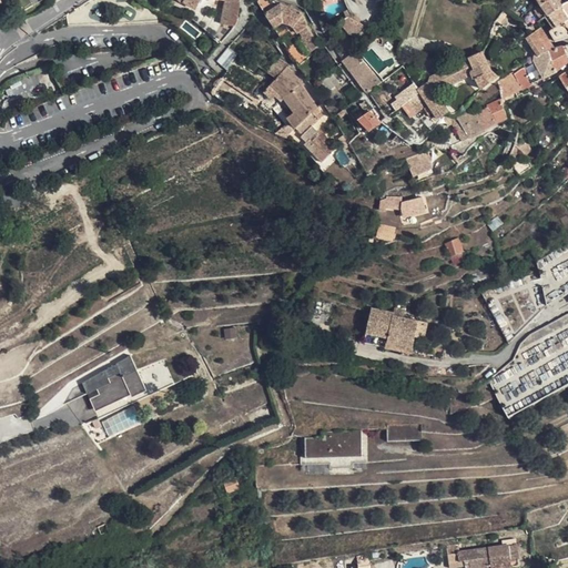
[(200,0),(178,0),(179,0),(195,10),(200,0)]
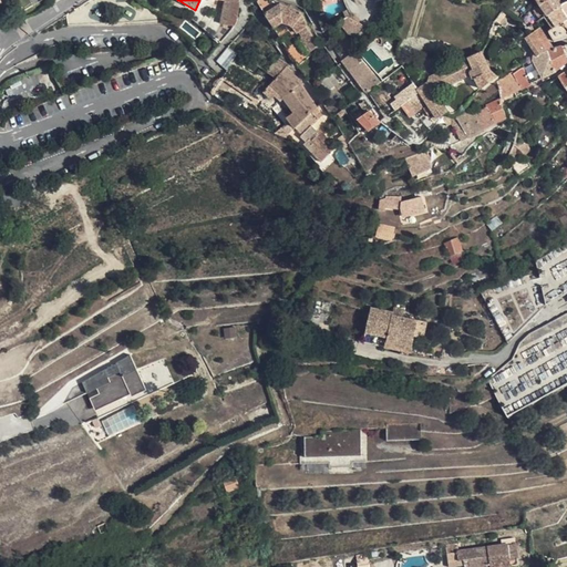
[(240,2),(227,0),(223,22),(235,26),(239,11),(240,2)]
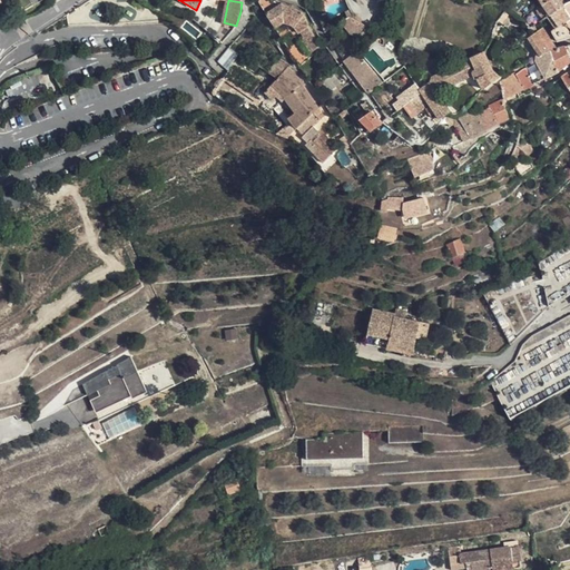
[(560,3),(562,2),(560,0),(552,0),(542,6),(546,9),(550,16),(562,7),(560,3)]
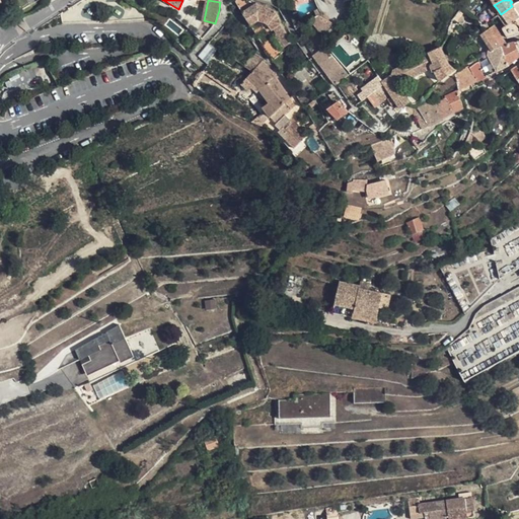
[(273,29),(276,33),(285,28),(281,23),(282,23),(278,12),(256,4),(242,13),(250,25),(258,20),(263,21),(267,23),(268,24),(272,30),(273,29)]
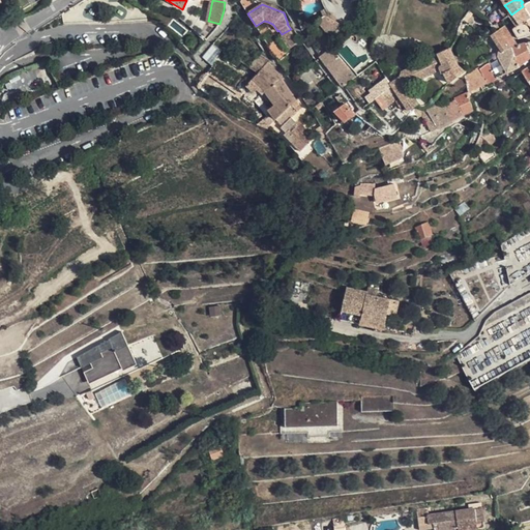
[(529,13),(524,5),(523,6),(511,15),(519,24),(516,27),(513,29),(518,38),(529,34),(529,25),(527,20),(529,18),(529,13)]
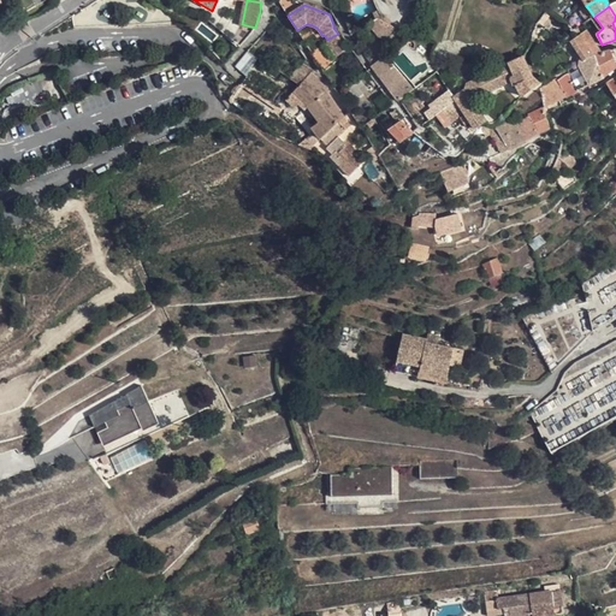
[(591,18),(594,17),(590,10),(584,13),(582,15),(587,22),(591,18)]
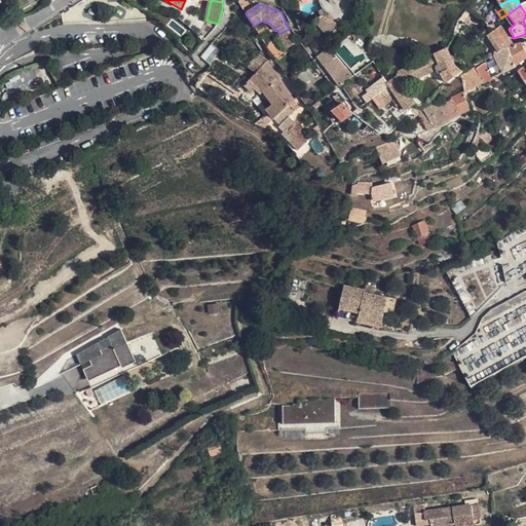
[(327,23),(335,26),(337,24),(335,22),(323,14),(314,20),(326,35),(330,31),(327,23)]
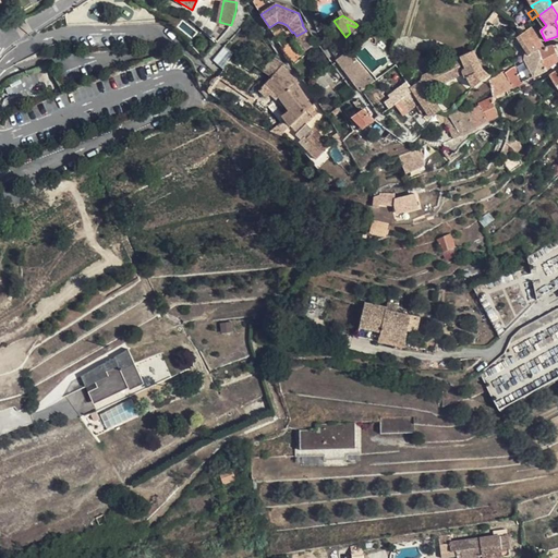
[(546,25),(538,15),(535,16),(543,28),(546,25)]
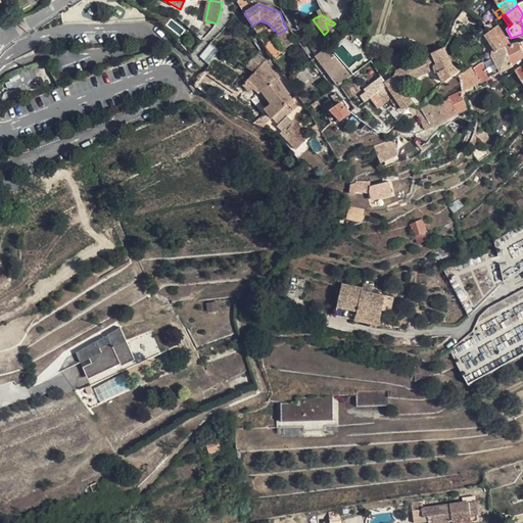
[(238,32),(229,20),(227,22),(223,29),(221,31),(232,40),(238,32)]
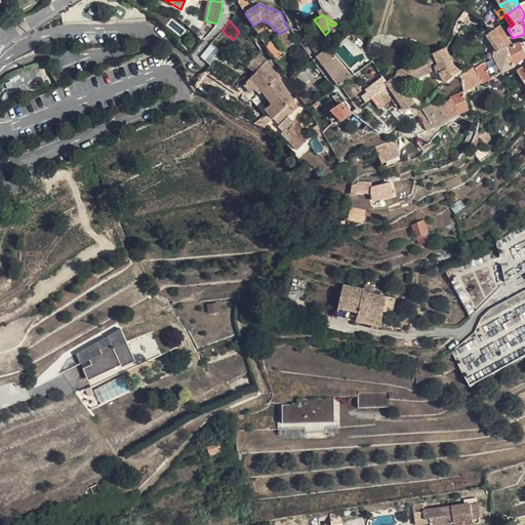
[(487,34),(497,50),(506,46),(512,44),(499,26),(492,31),(487,34)]
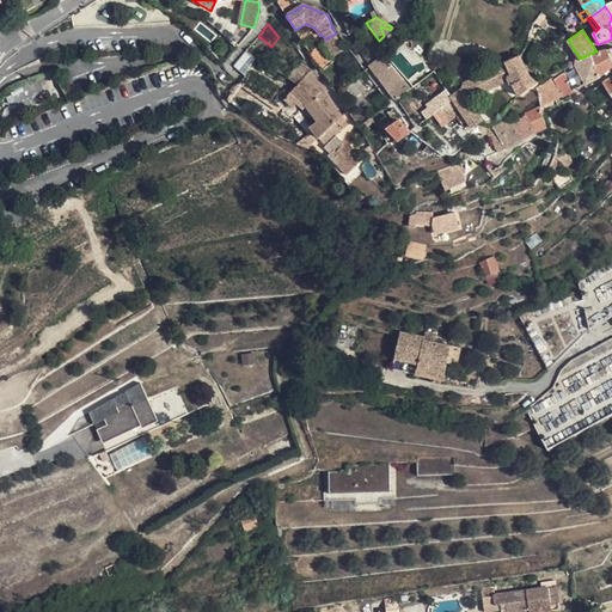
[(346,48),(336,34),(325,40),(324,42),(334,56),(346,48)]
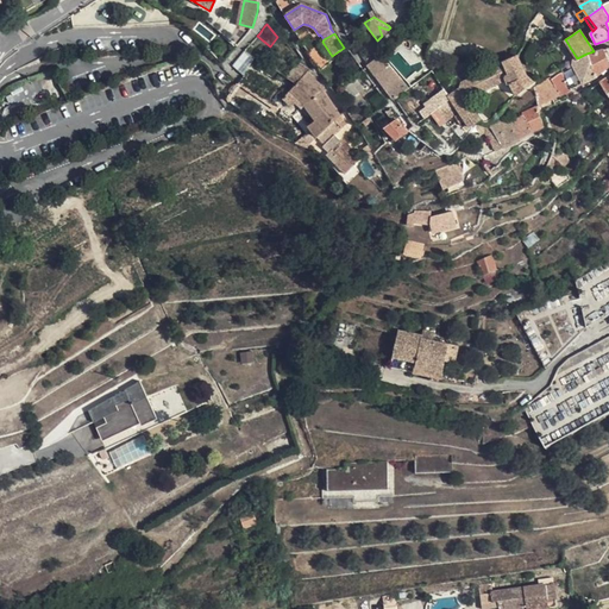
[(594,51),(586,54),(592,64),(590,66),(597,76),(608,66),(608,61),(603,48),(594,51)]
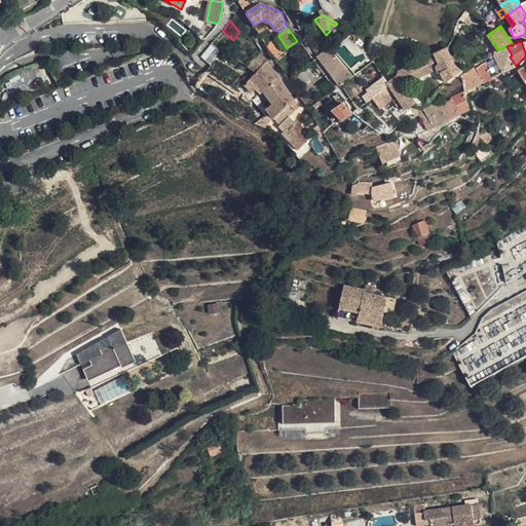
[(353,75),(329,46),(316,55),(324,65),(327,63),(343,83),(353,75)]
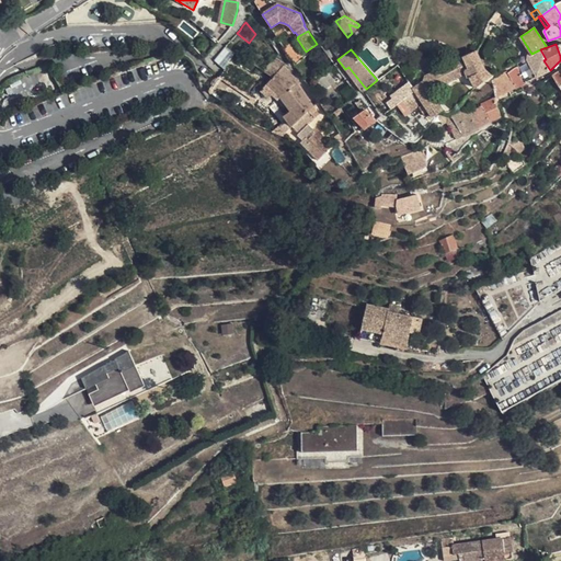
[(518,66),(526,81),(550,70),(544,60),(546,59),(540,49),(531,54),(529,55),(527,60),(527,61),(518,66)]
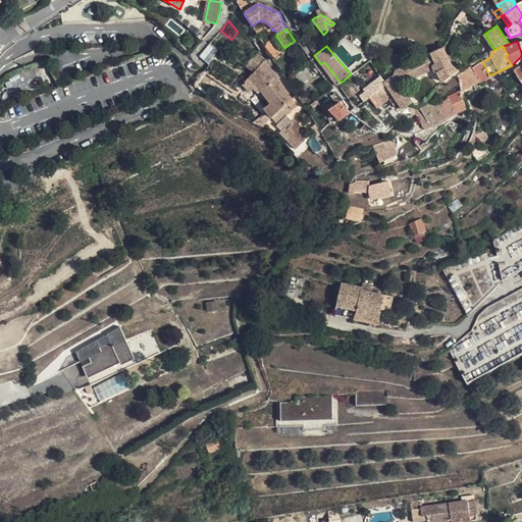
[(452,75),(453,73),(458,71),(457,70),(452,64),(444,47),(430,52),(437,66),(439,70),(436,72),(441,81),(452,75)]
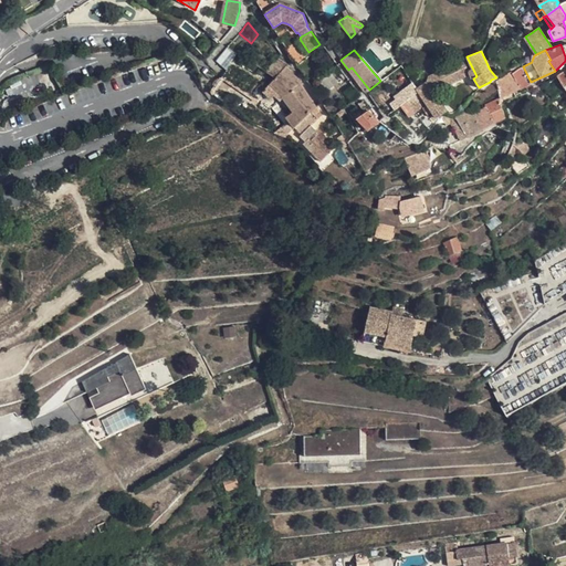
[(454,62),(426,76),(428,81),(433,91),(474,72),(467,56),(462,59),(464,63),(457,66),(454,62)]
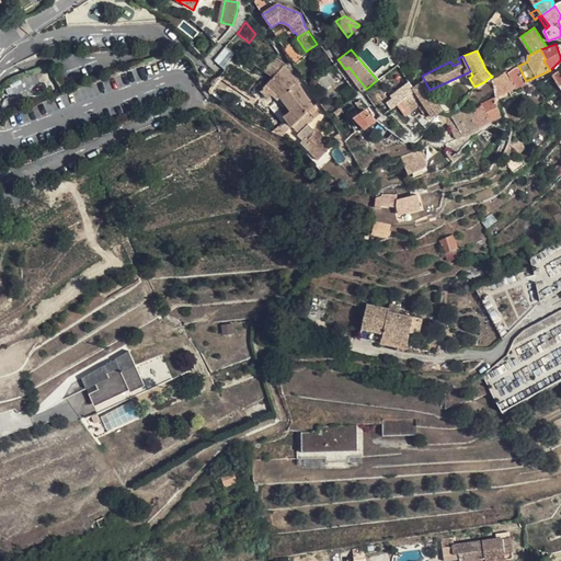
[(258,75),(231,57),(222,69),(224,70),(221,75),(245,91),(252,82),(258,75)]
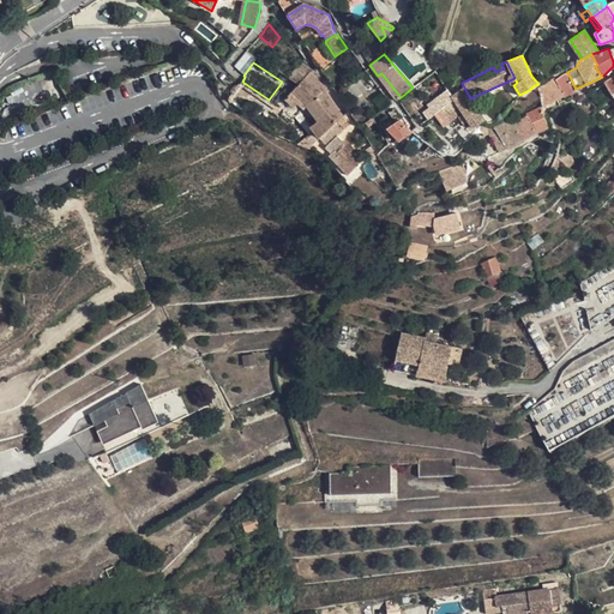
[(299,85),(311,74),(313,71),(301,62),(289,78),(299,85)]
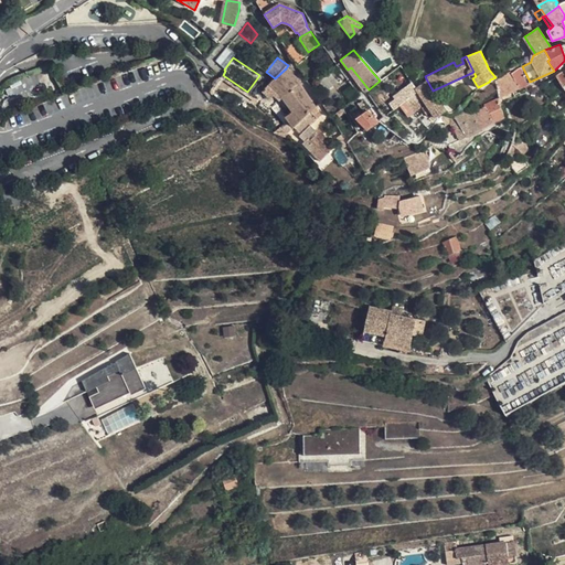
[(522,66),(511,72),(519,88),(530,82),(522,66)]
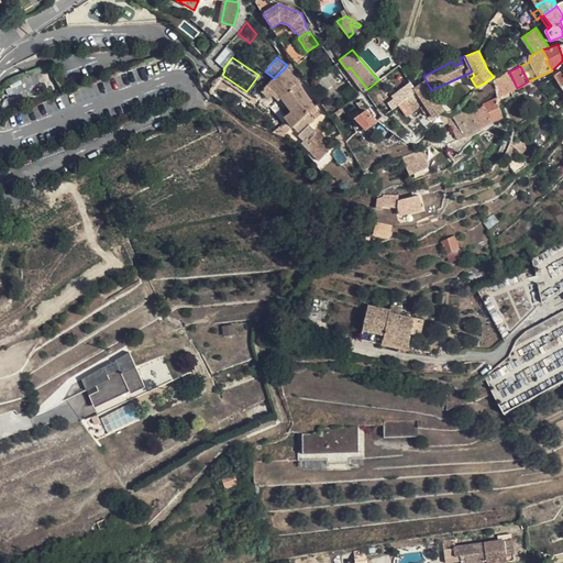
[(367,89),(350,67),(346,69),(364,91),(367,89)]
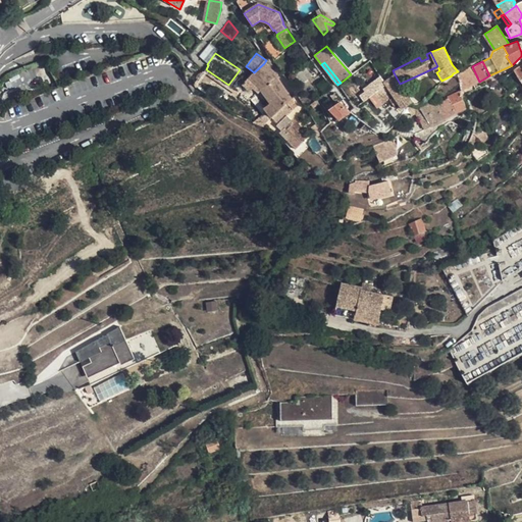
[(285,105),(292,99),(285,89),(275,75),(273,72),(264,63),(254,72),(252,74),(255,76),(260,72),(269,82),(280,99),(282,102),(285,105)]
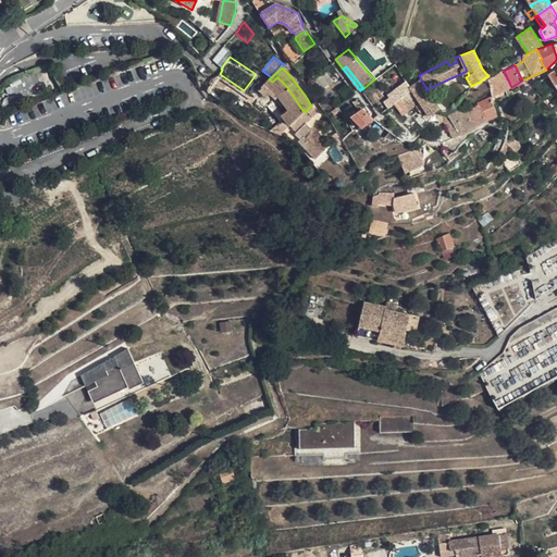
[(492,96),(493,101),(508,94),(506,89),(511,87),(504,71),(503,70),(489,76),(483,78),(492,96)]
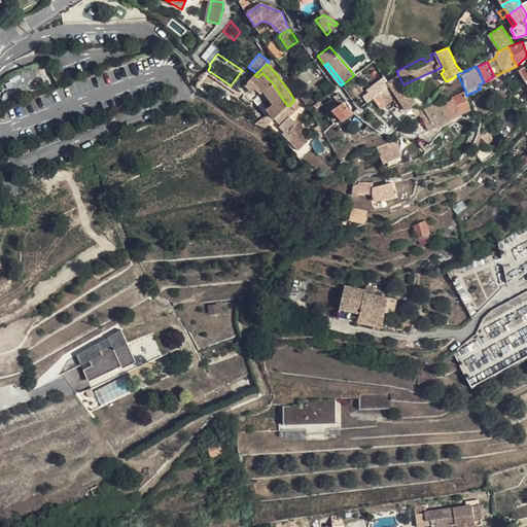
[(262,73),(257,77),(267,85),(272,82),(262,73)]
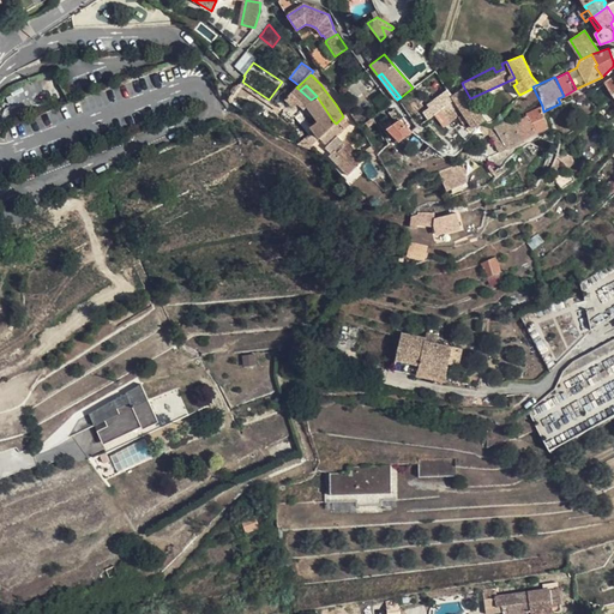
[(464,88),(452,96),(455,100),(463,113),(465,116),(477,108),(470,98),(464,88)]
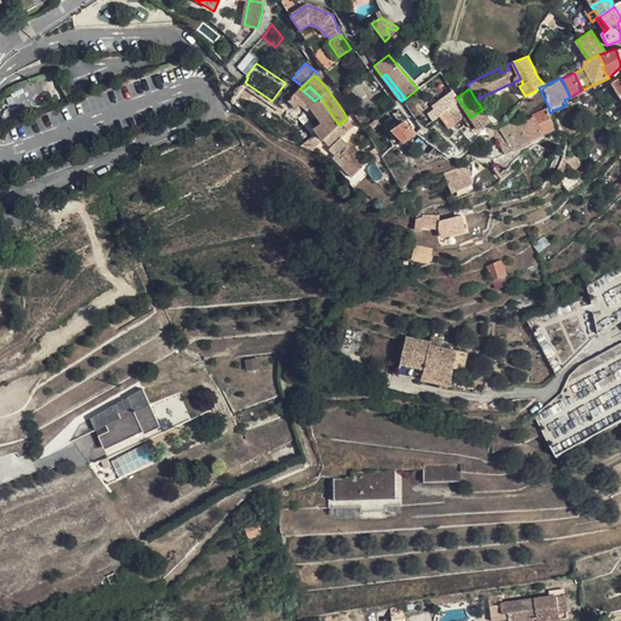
[(438,101),(445,110),(460,101),(457,97),(453,91),(438,101)]
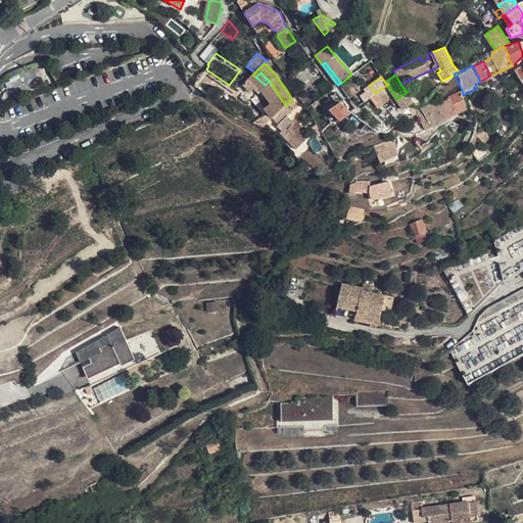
[(281,99),(270,82),(265,85),(263,88),(274,102),(275,101),(277,103),(281,99)]
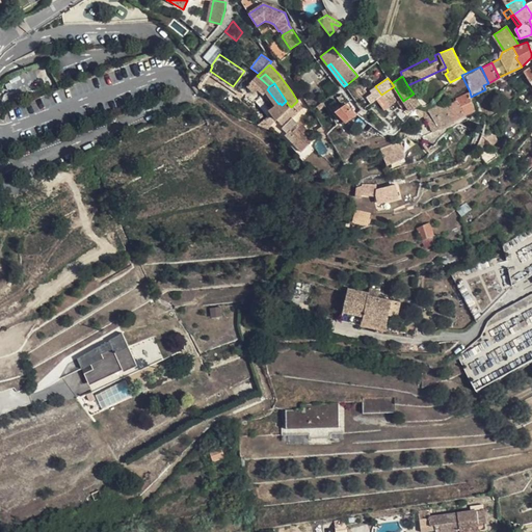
[(401,98),(394,86),(381,95),(390,106),(401,98)]
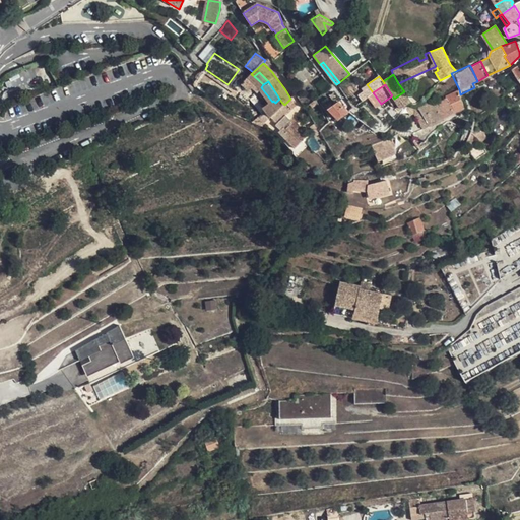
[(447,98),(455,112),(464,107),(461,99),(460,94),(459,89),(446,95),(447,98)]
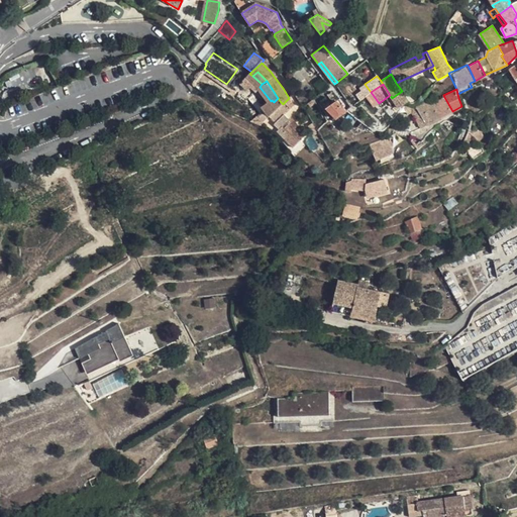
[(402,91),(392,98),(393,99),(395,102),(399,108),(401,107),(408,101),(402,91)]
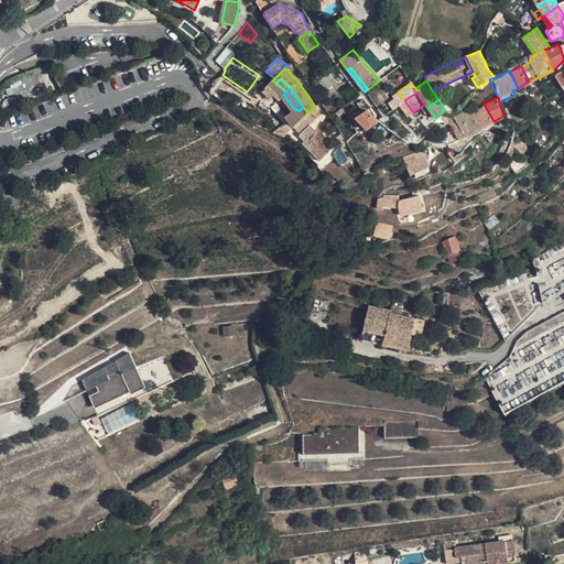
[(425,104),(413,112),(416,117),(423,111),(429,108),(427,107),(425,104)]
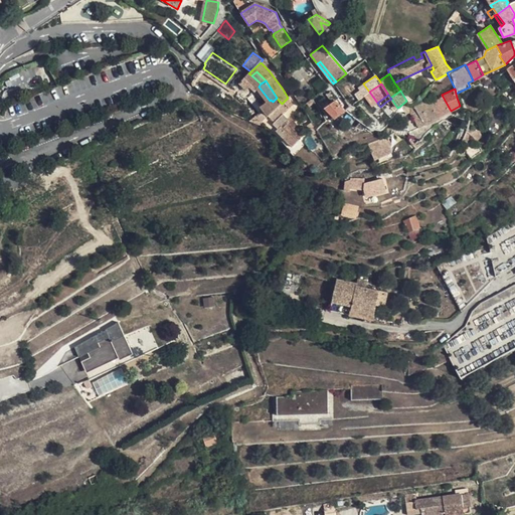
[(439,118),(451,111),(443,97),(432,103),(439,118)]
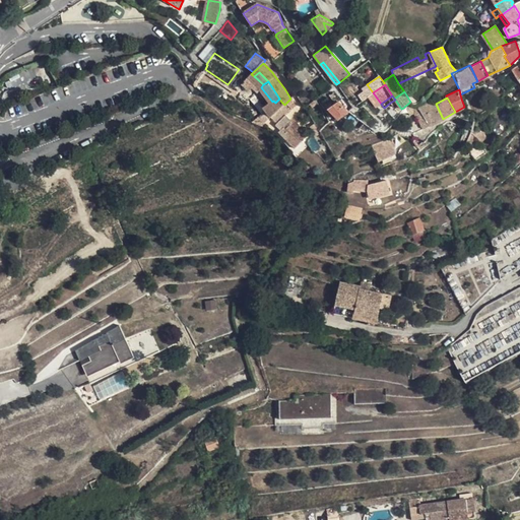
[(296,106),(290,99),(284,105),(280,108),(271,117),(278,123),(276,124),(281,129),(279,131),(286,139),(291,135),(288,132),(294,126),(295,124),(295,123),(295,122),(294,121),(293,120),(291,120),(286,115),(296,106)]
